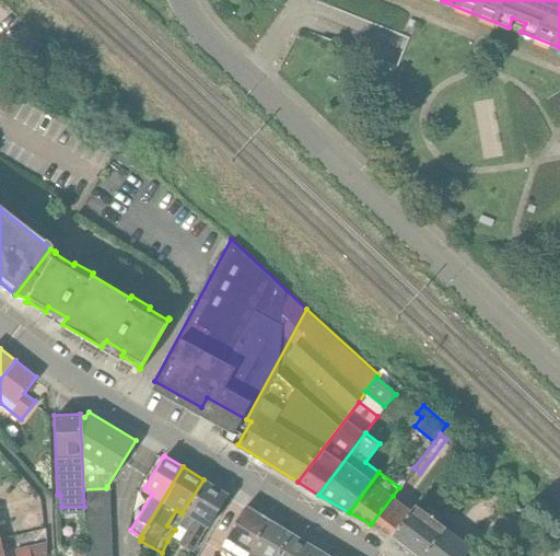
[(207,525),(208,526),(228,495),(203,479),(182,513),(184,514),(178,523),(187,528),(179,541),(193,549),(207,525)]
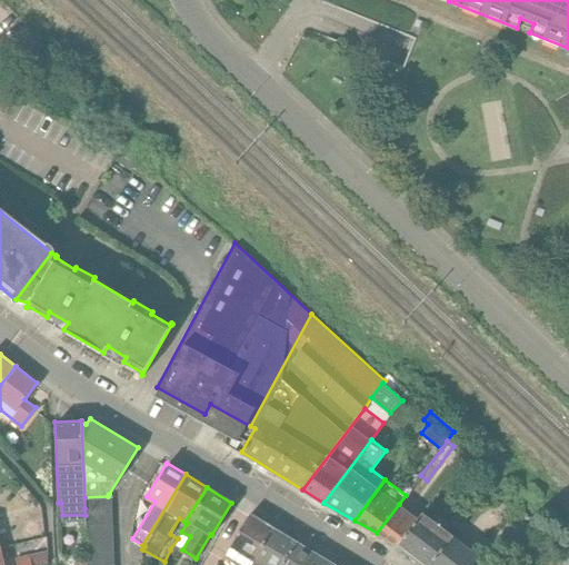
[(85,508),(112,507),(111,494),(109,494),(108,496),(85,497),(85,508)]
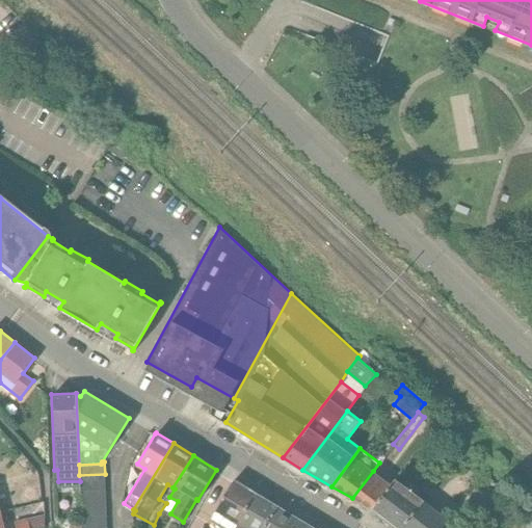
[(469,476),(477,482),(485,472),(477,466),(469,476)]
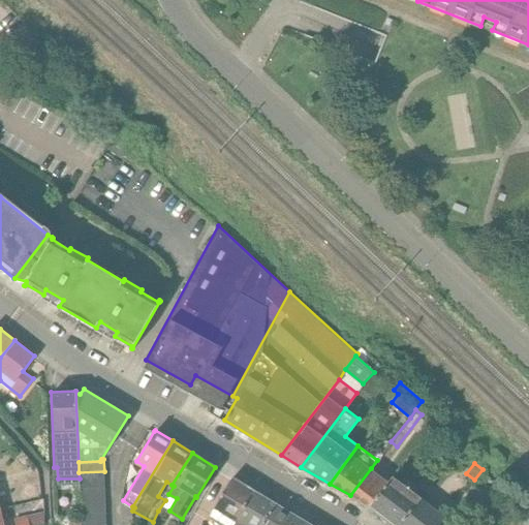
[(350,495),(369,505),(387,481),(371,468),(350,495)]
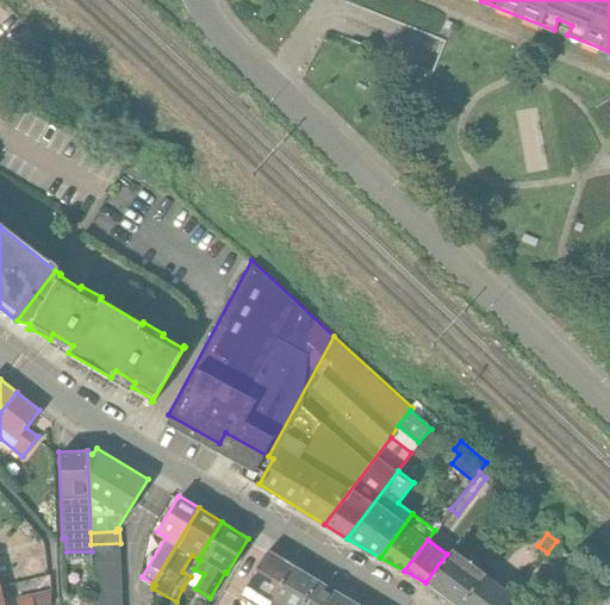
[(556,541),(547,553),(518,588),(536,603),(576,556),(556,541)]
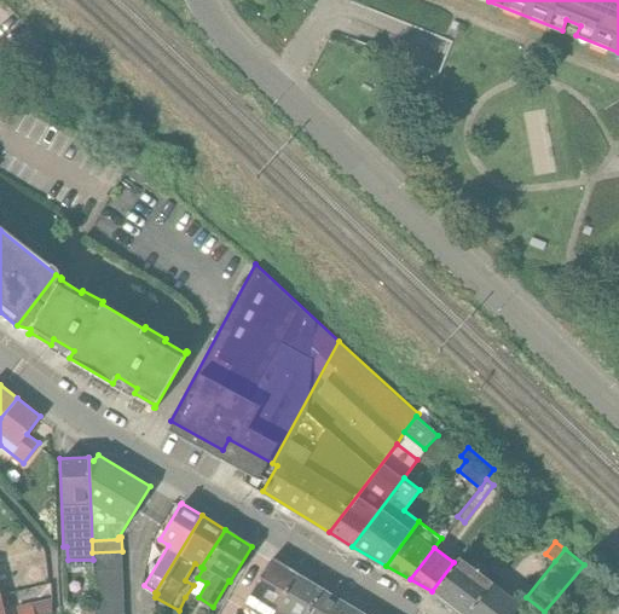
[(93,567),(122,566),(122,551),(92,552),(93,560),(93,567)]
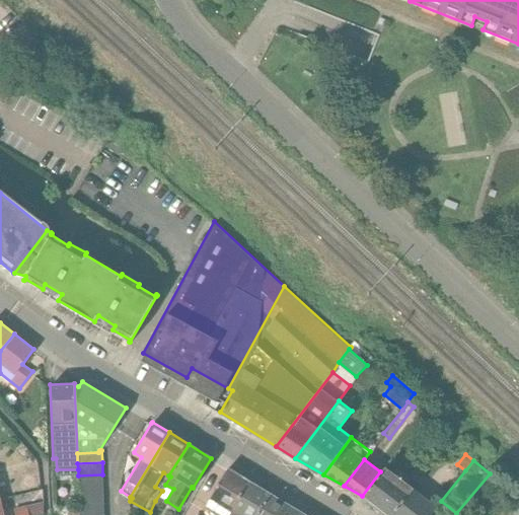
[(409,474),(418,481),(427,468),(419,462),(409,474)]
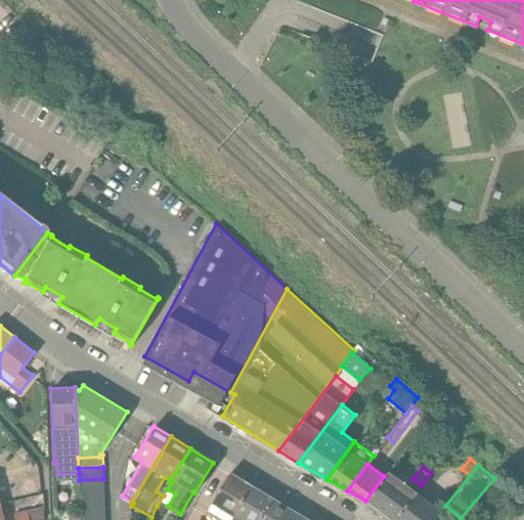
[(365,501),(390,519),(394,519),(417,492),(408,486),(411,483),(402,476),(399,479),(388,471),(384,476),(365,501)]
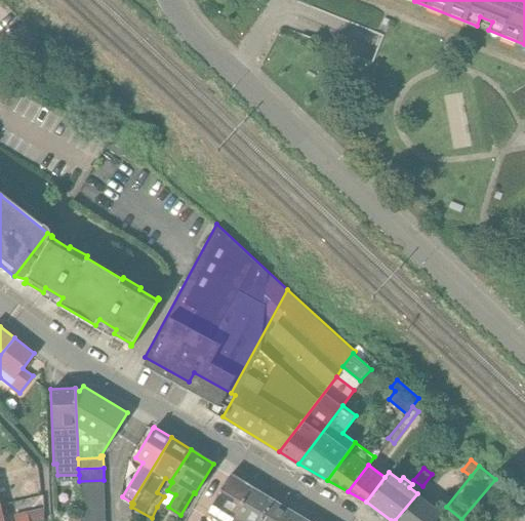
[(209,511),(226,520),(231,520),(252,486),(230,473),(211,504),(213,505),(209,511)]
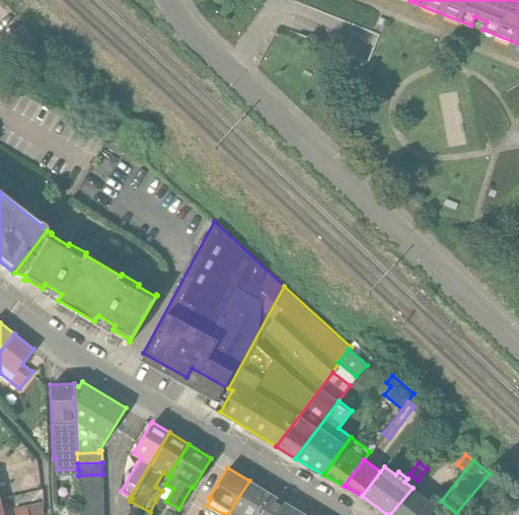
[(78,488),(103,487),(102,474),(78,475),(78,488)]
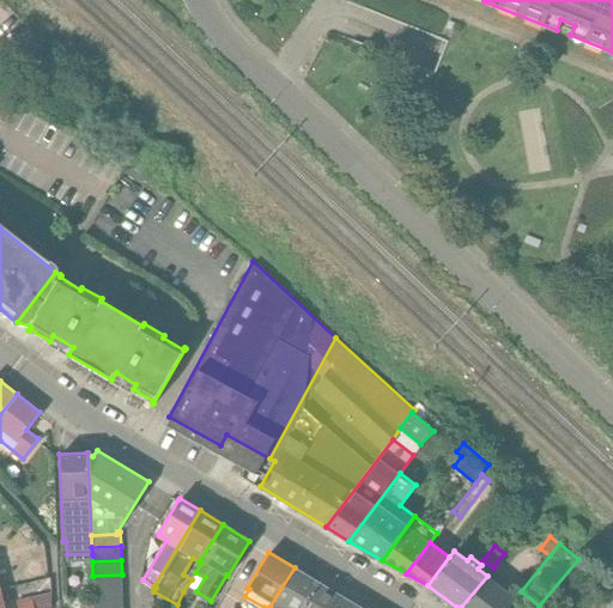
[(269,607),(302,607),(319,582),(295,567),(269,607)]
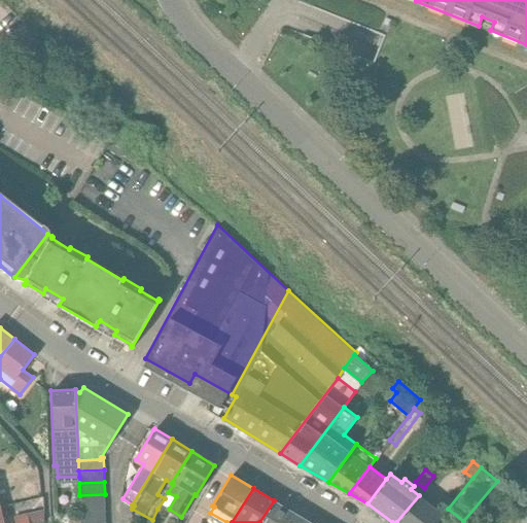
[(80,508),(106,507),(105,494),(79,495),(80,508)]
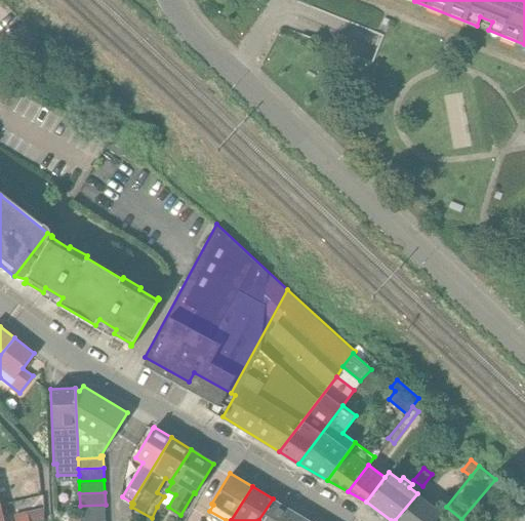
[(395,520),(435,520),(442,512),(417,493),(395,520)]
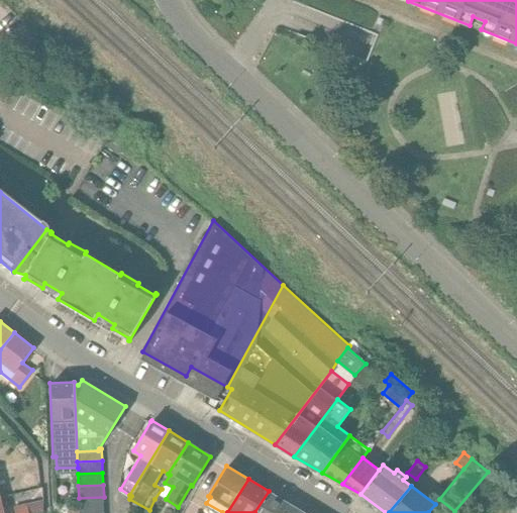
[(283,512),(289,504),(269,491),(254,512),(283,512)]
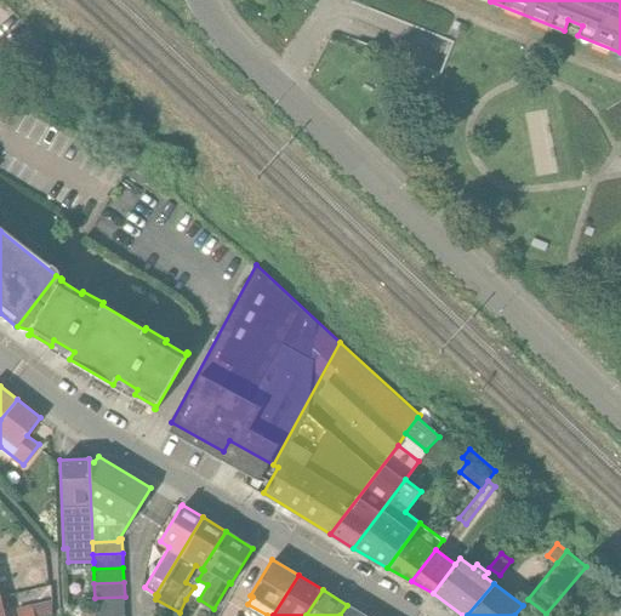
[(95,612),(125,611),(125,597),(95,598),(95,612)]
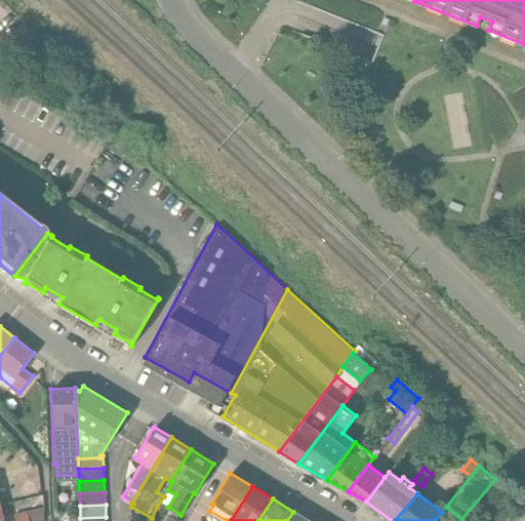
[(15,512),(16,520),(29,520),(30,520),(27,509),(15,512)]
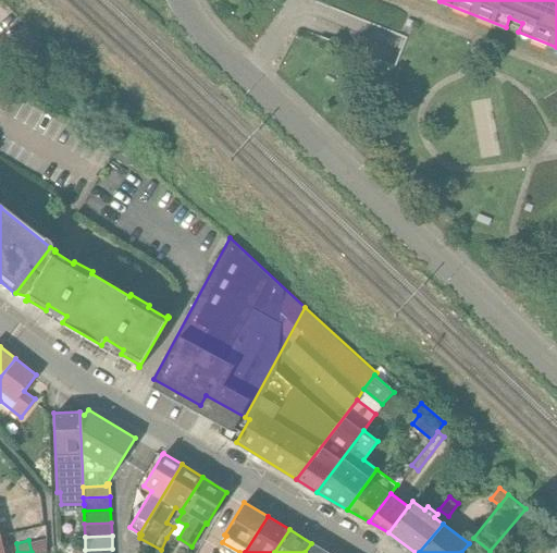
[(327,552),(311,543),(305,552),(327,552)]
